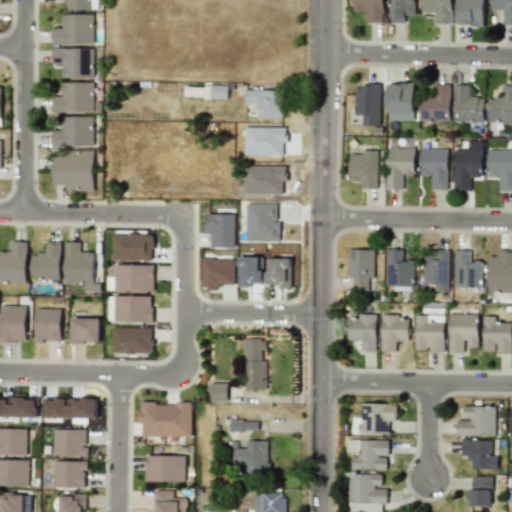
[(92,10),(92,0),(64,0),(64,10),(92,10)]
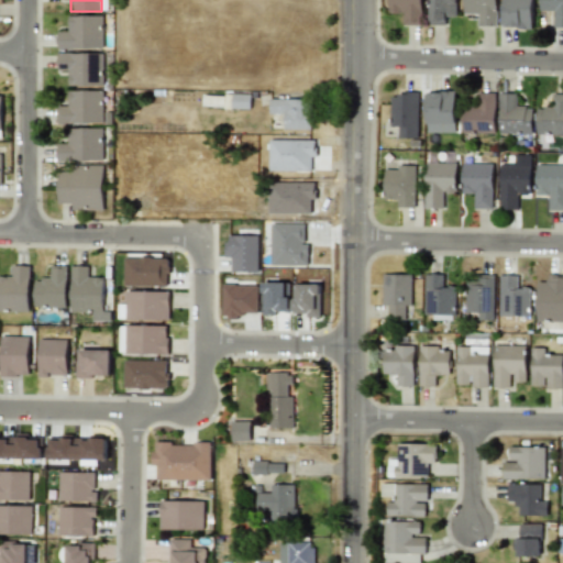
[(399,24),(422,24),(422,0),(388,0),(388,12),(399,12),(399,24)]
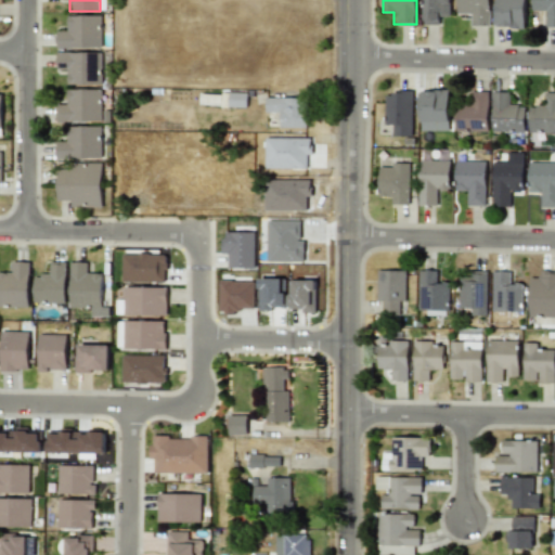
[(424,0),(424,24),(439,24),(439,13),(450,13),(450,0),(424,0)]
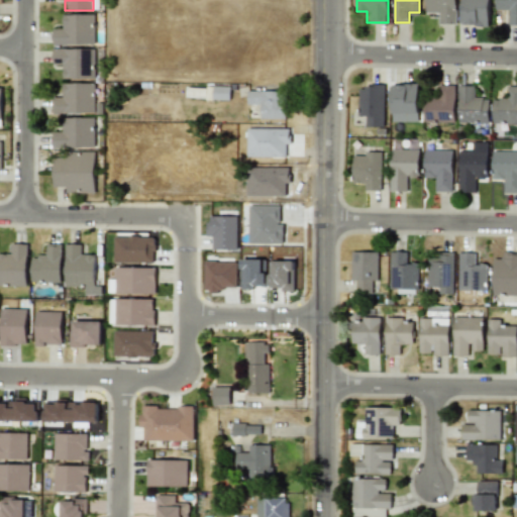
[(456,0),(425,0),(425,12),(435,12),(435,23),(456,23),(456,0)]
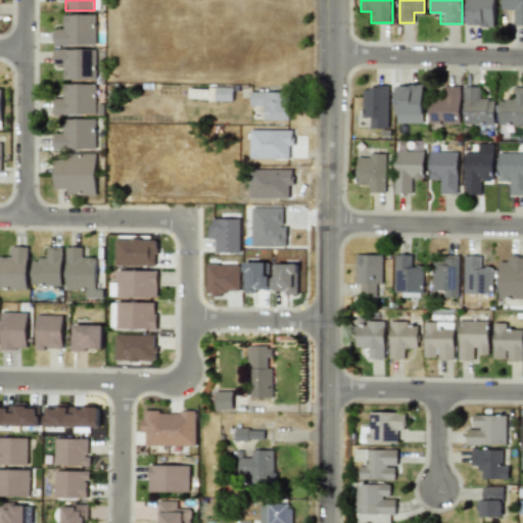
[(495,0),(468,0),(468,27),(495,27),(495,0)]
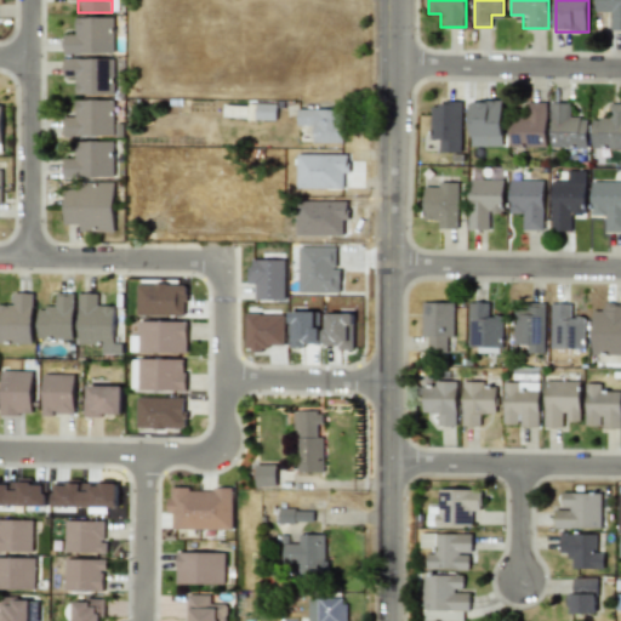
[(620,0),(594,0),(594,16),(607,16),(607,29),(620,29),(620,0)]
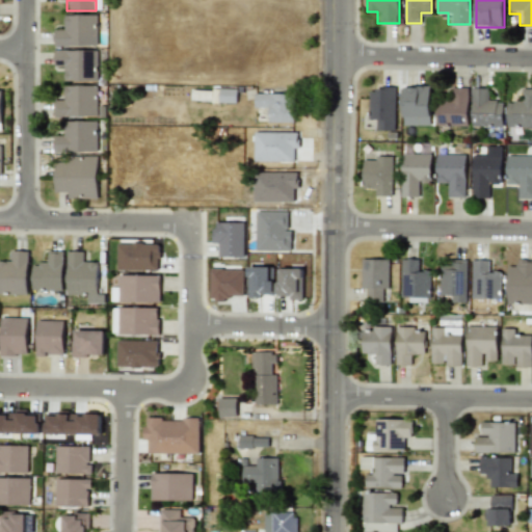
[(98,14),(64,14),(64,25),(53,25),(53,46),(98,46),(98,14)]
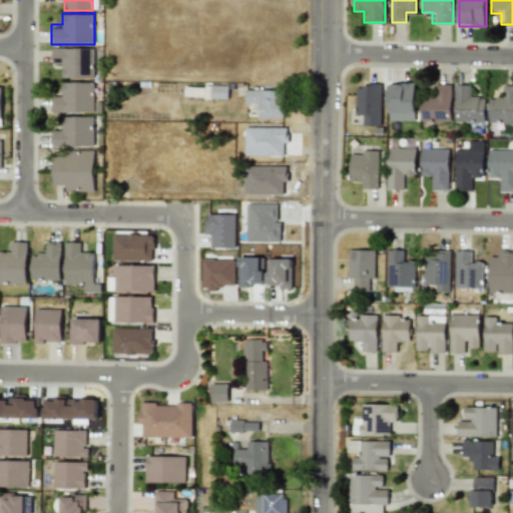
[(94,48),(52,47),(52,67),(62,67),(62,78),(94,78),(94,48)]
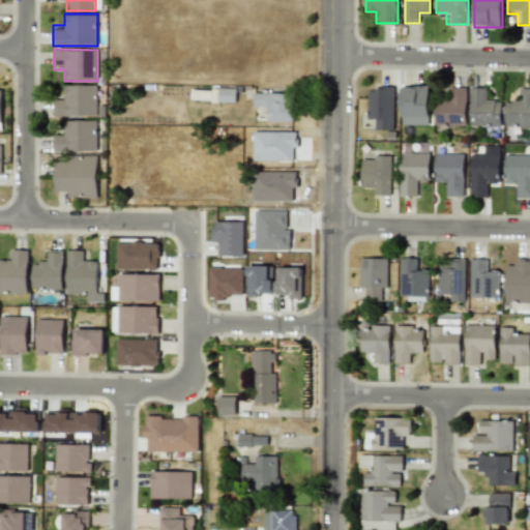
[(54,116),(105,116),(105,107),(96,107),(95,84),(64,84),(64,95),(54,95),(54,116)]
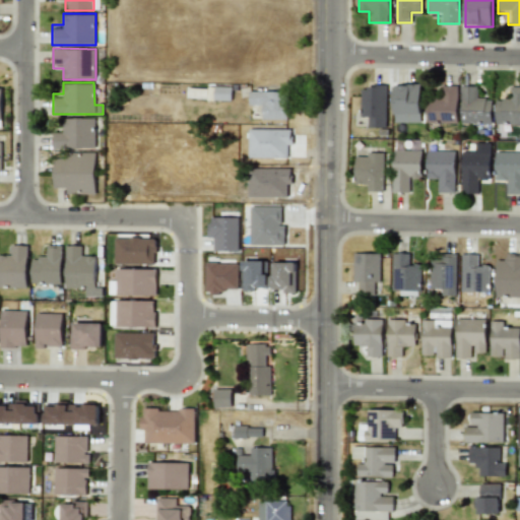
[(421,82),(393,82),(393,122),(421,122),(421,82)]
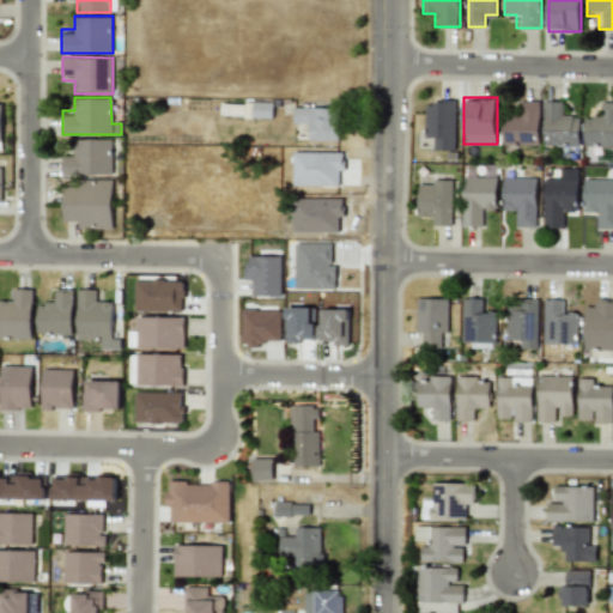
[(425,138),(435,138),(435,150),(456,150),(456,98),(425,98),(425,138)]
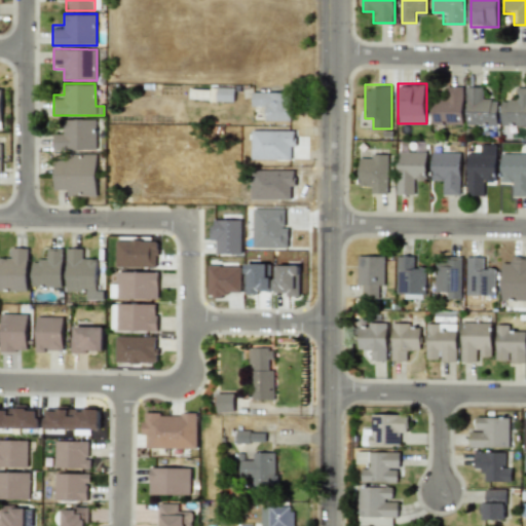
[(431,124),(463,124),(463,85),(441,85),(441,104),(431,104),(431,124)]
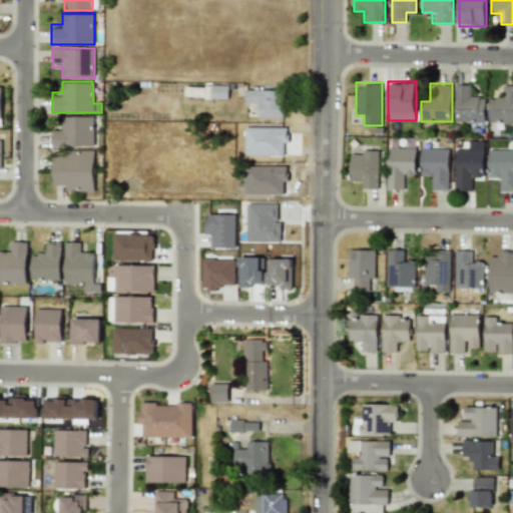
[(455,123),(485,123),(485,94),(475,94),(475,84),(455,84),(455,123)]
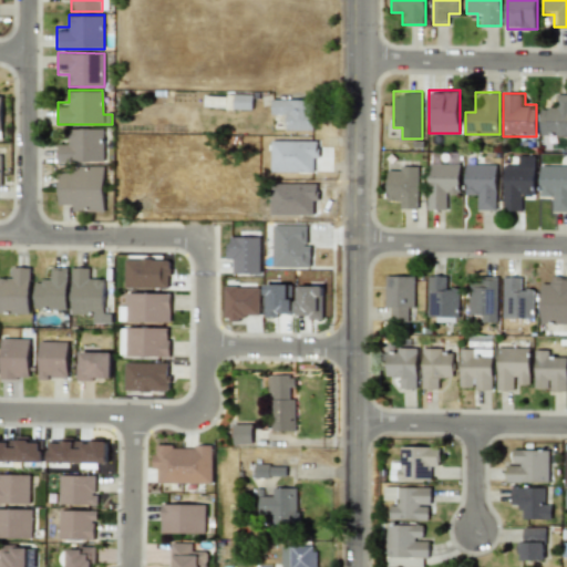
[(566,135),(566,93),(552,93),(552,105),(540,105),(539,135),(566,135)]
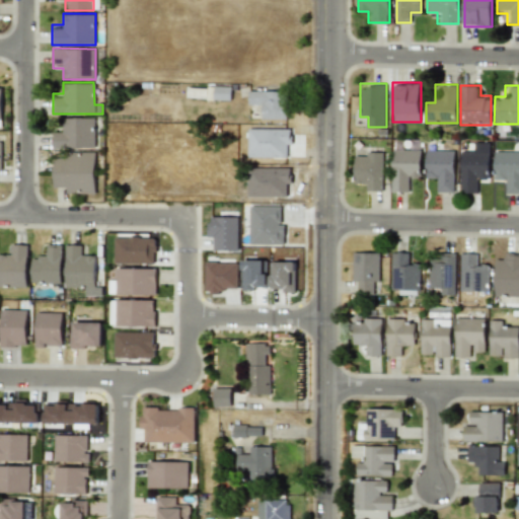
[(213,100),(231,100),(231,86),(213,86),(213,100)]
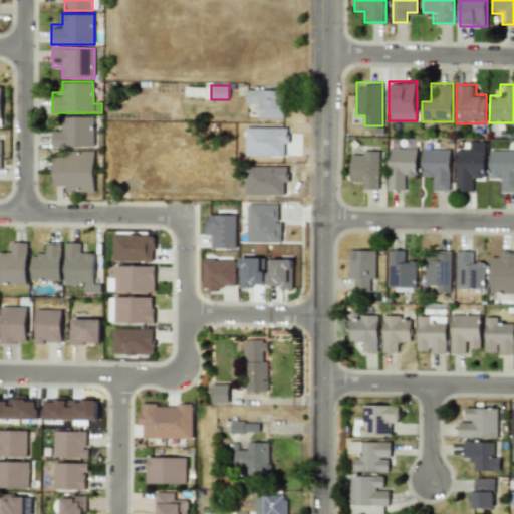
[(256,117),(285,117),(285,89),(246,89),(246,106),(256,106),(256,117)]
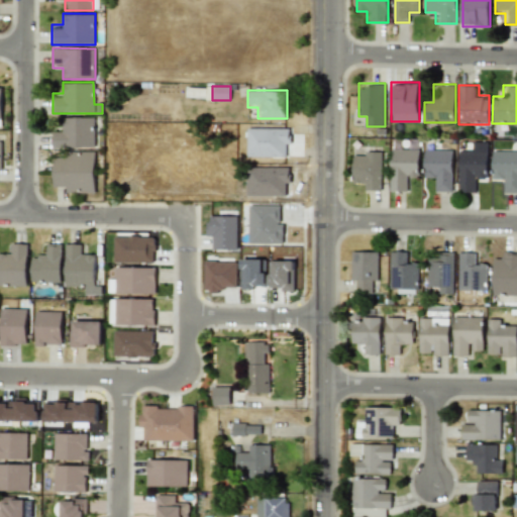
[(95,147),(95,117),(63,117),(63,127),(52,127),(52,147),(95,147)]
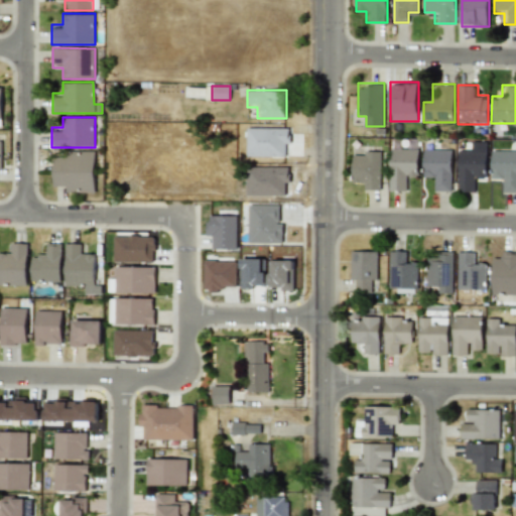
[(280,152),(280,132),(255,132),(255,142),(255,152),(280,152)]
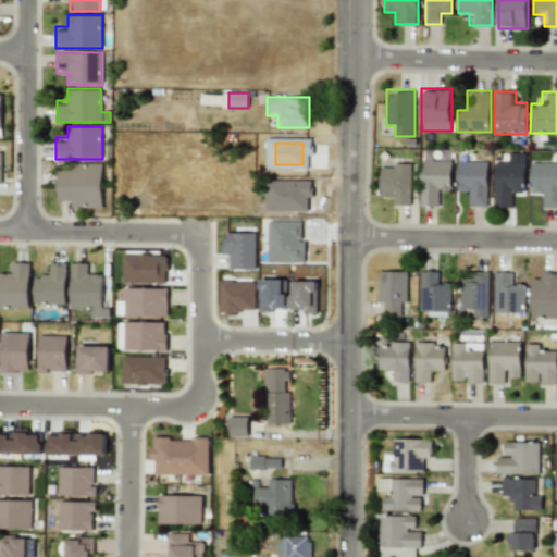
[(420,206),(440,206),(440,195),(452,195),(452,160),(420,160),(420,206)]
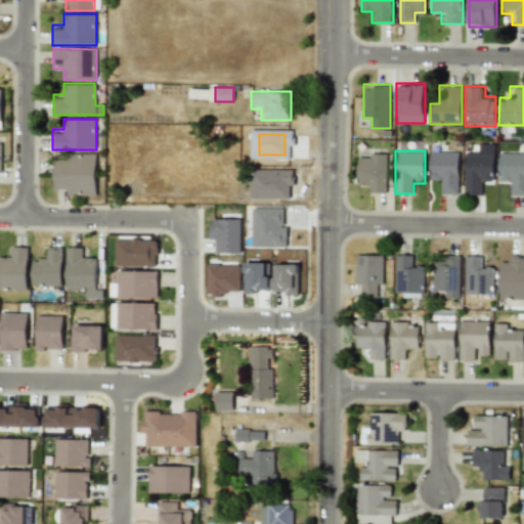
[(459,193),(459,150),(430,150),(430,183),(439,183),(439,193),(459,193)]
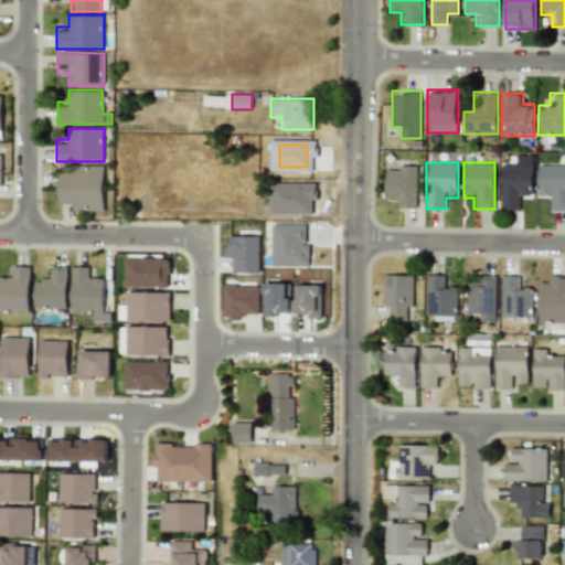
[(531,163),(501,163),(501,210),(522,210),(522,199),(531,199),(531,163)]
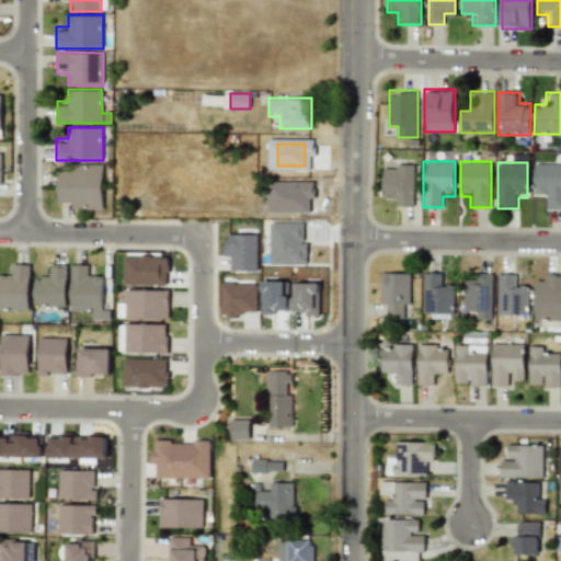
[(560,162),(537,162),(537,197),(548,197),(548,209),(560,209),(560,162)]
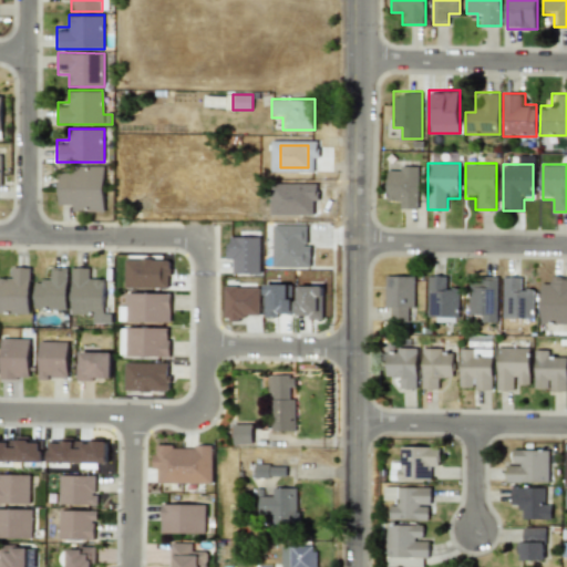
[(104,165),(61,165),(61,199),(70,199),(70,210),(104,210),(104,165)]
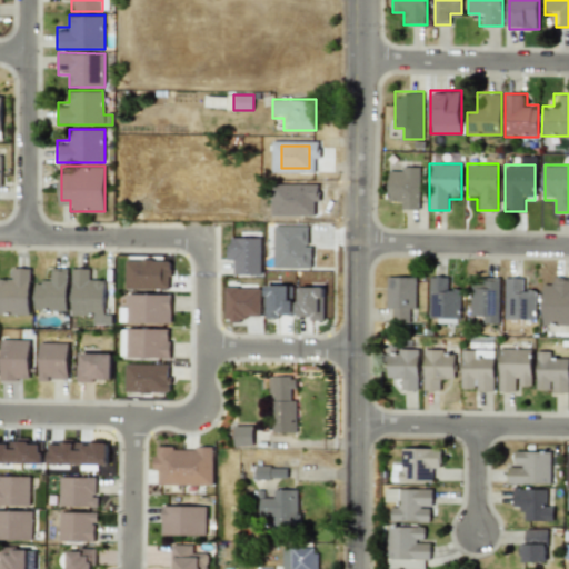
[(388,166),(388,198),(399,198),(399,209),(420,209),(420,166),(388,166)]
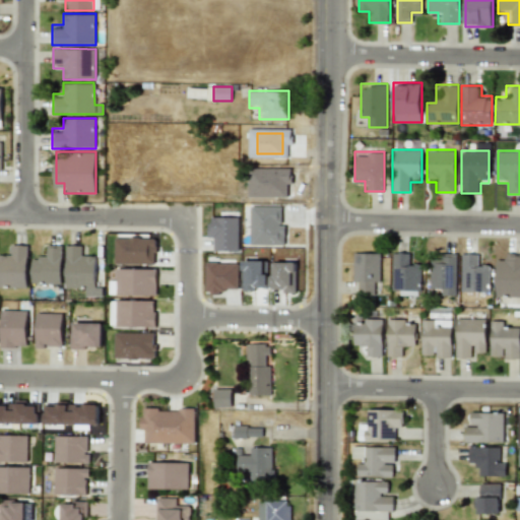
[(281,207),(250,206),(250,245),(284,246),(284,225),(281,225),(281,207)]
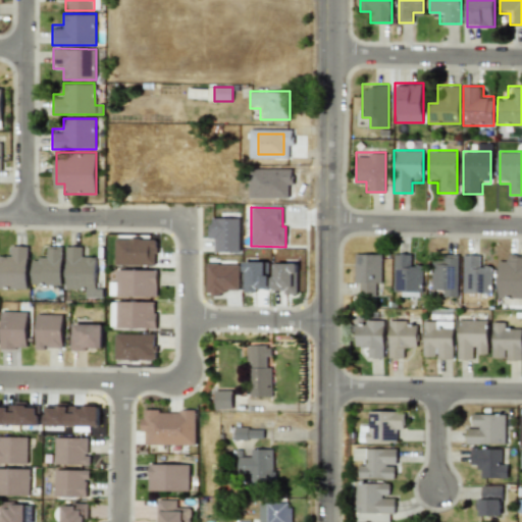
[(156,265),(157,239),(115,239),(114,265),(156,265)]
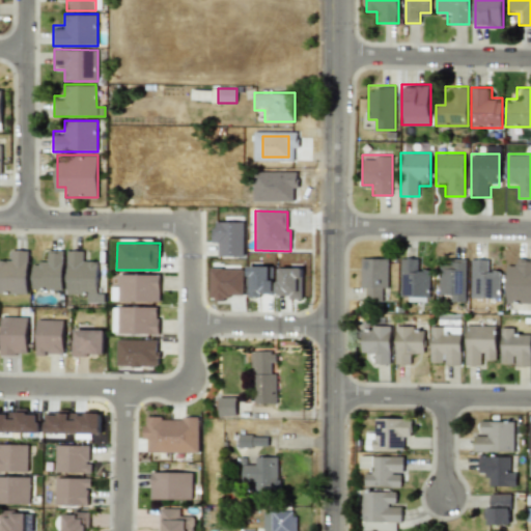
[(0,294),(27,294),(27,249),(6,249),(6,260),(0,260),(0,294)]
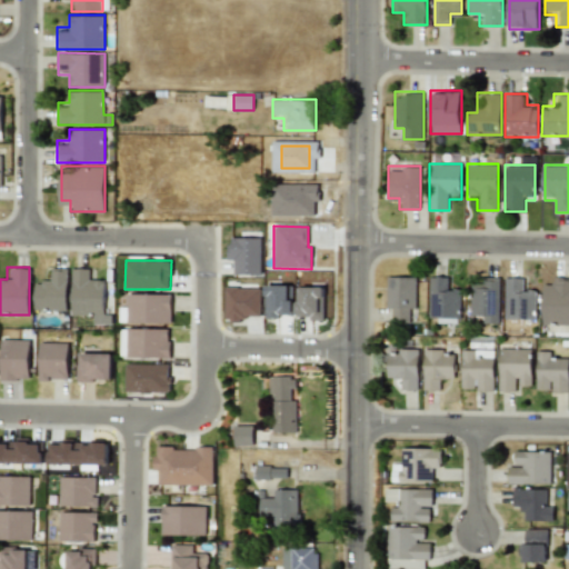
[(71,315),(105,315),(105,280),(93,280),(93,268),(71,268),(71,315)]
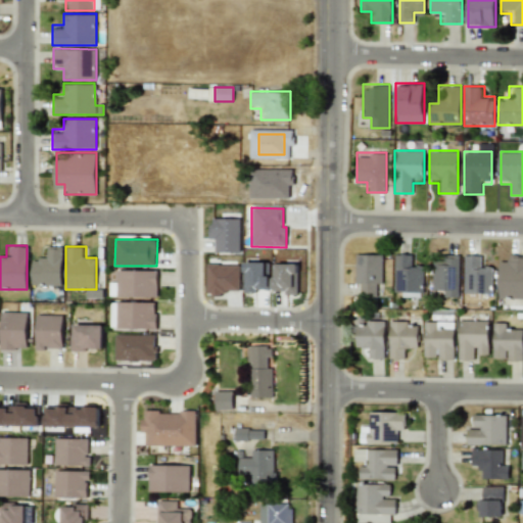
[(62,285),(62,247),(42,247),(42,257),(32,257),(32,285),(62,285)]
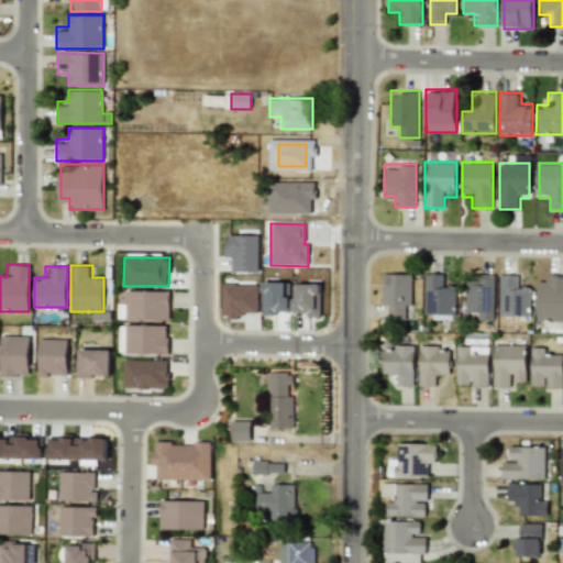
[(383,308),(390,308),(390,319),(411,319),(411,273),(383,273),(383,308)]
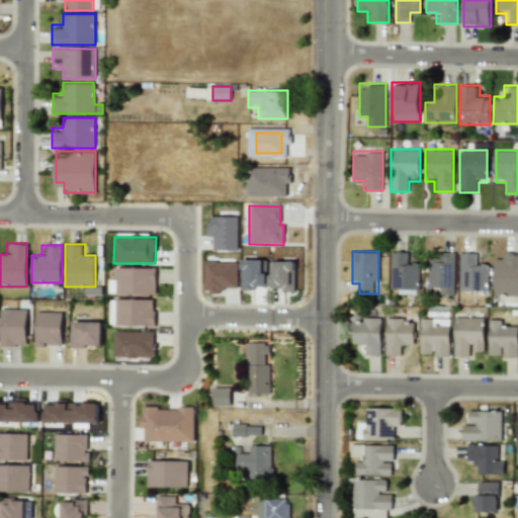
[(420,262),(409,262),(409,251),(391,251),(391,294),(420,294),(420,262)]
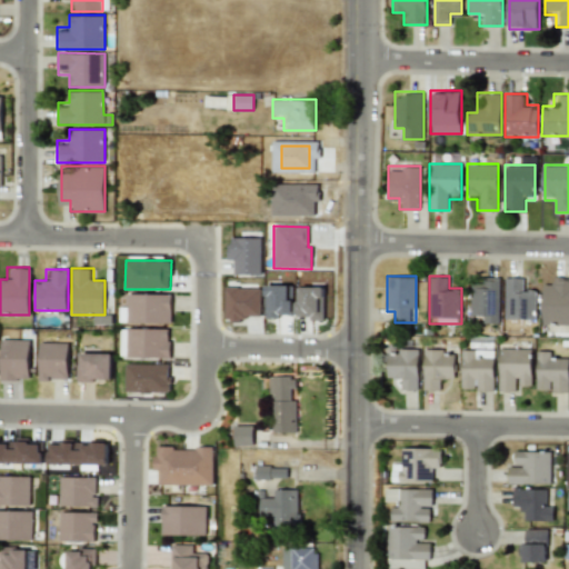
[(470,311),(480,311),(480,322),(500,322),(500,277),(480,277),(480,288),(470,288),(470,311)]
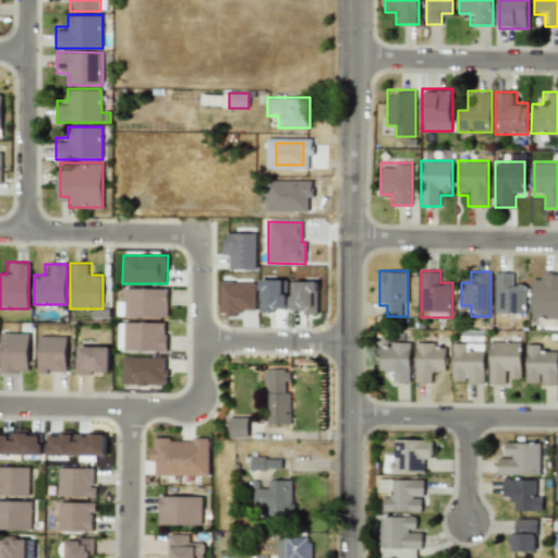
[(528,282),(517,282),(517,271),(495,271),(495,313),(528,313),(528,282)]
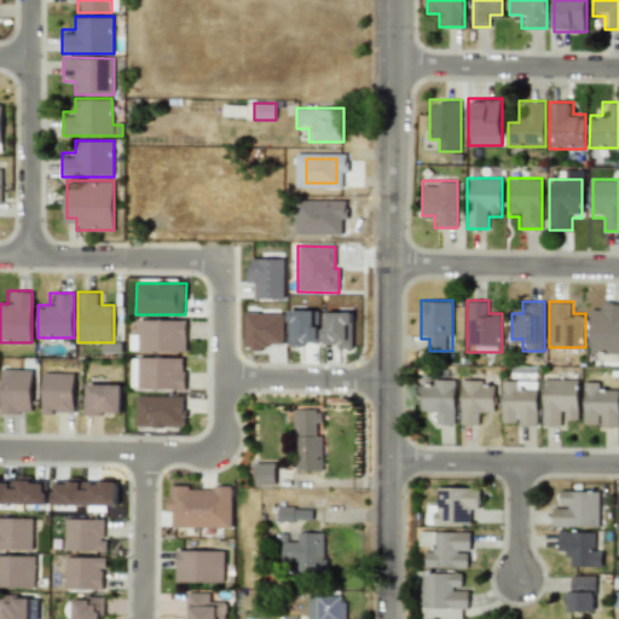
[(618,353),(618,301),(602,301),(602,313),(590,313),(590,353),(618,353)]
